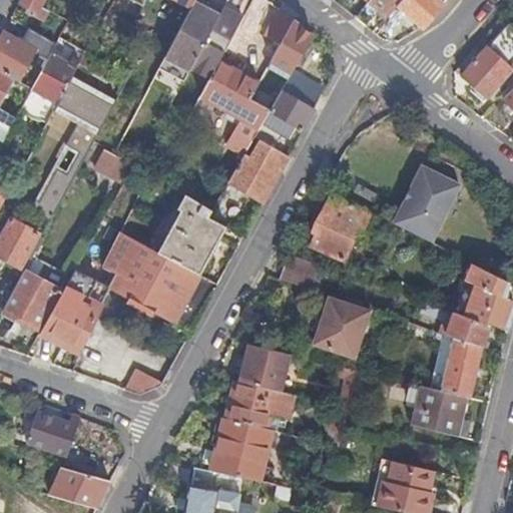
[(42,7),(45,0),(20,0),(19,3),(34,11),(32,15),(36,18),(42,7)]
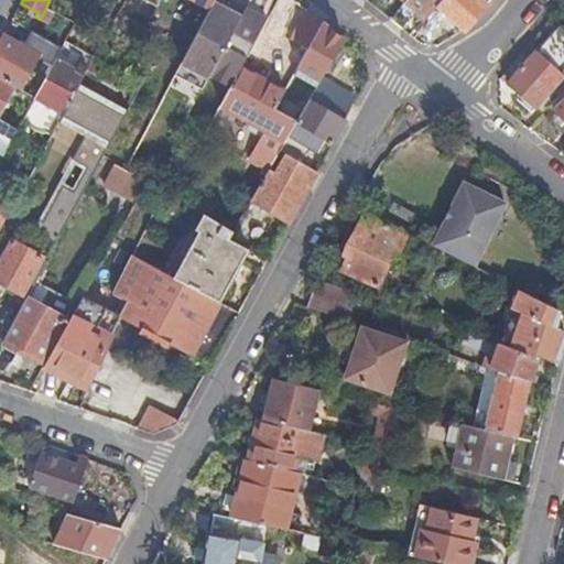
[(419,11),(429,19),(435,10),(438,6),(443,0),(408,0),(408,1),(392,20),(404,29),(419,11)]
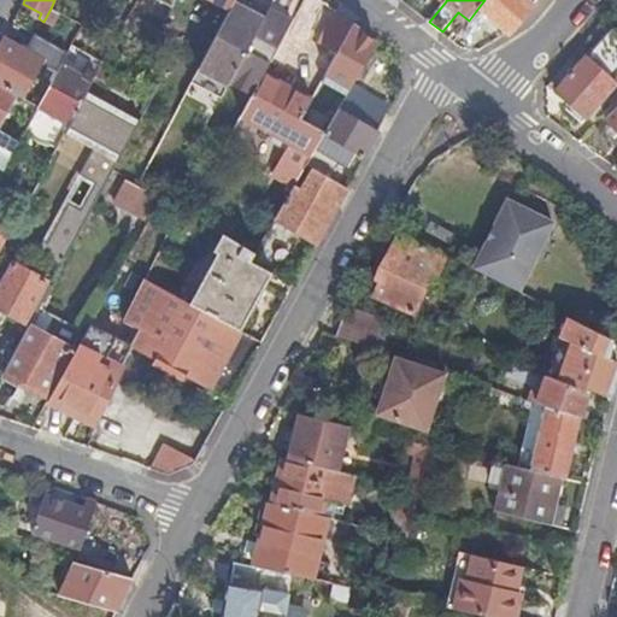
[(534,5),(528,0),(485,0),(480,6),(476,11),(481,15),(485,10),(510,31),(513,28),(534,5)]
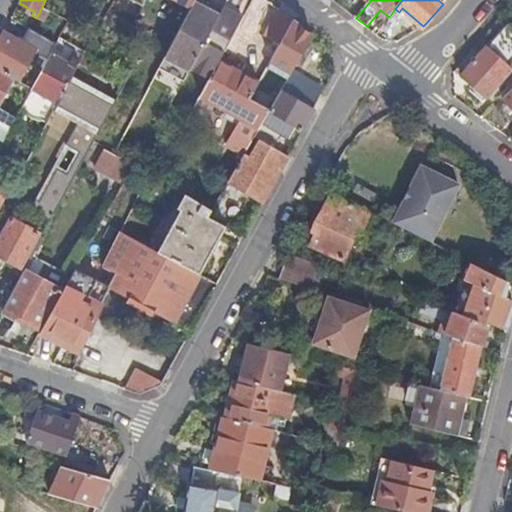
[(190,68),(218,15),(193,1),(190,7),(164,56),(188,70),(190,68)]
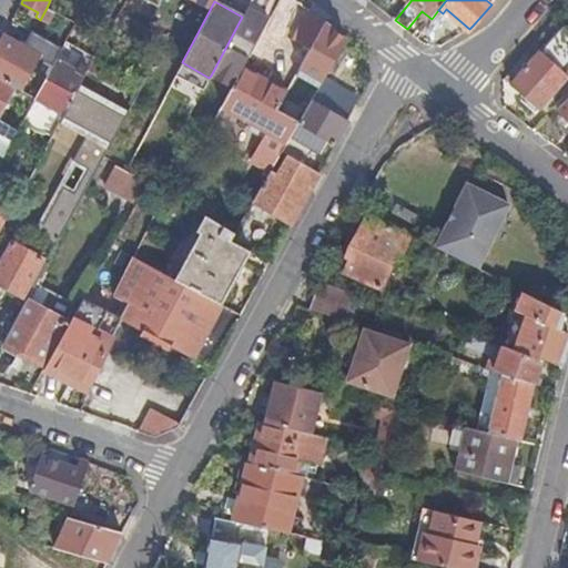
[(247,8),(211,75),(233,87),(243,68),(269,19),(247,8)]
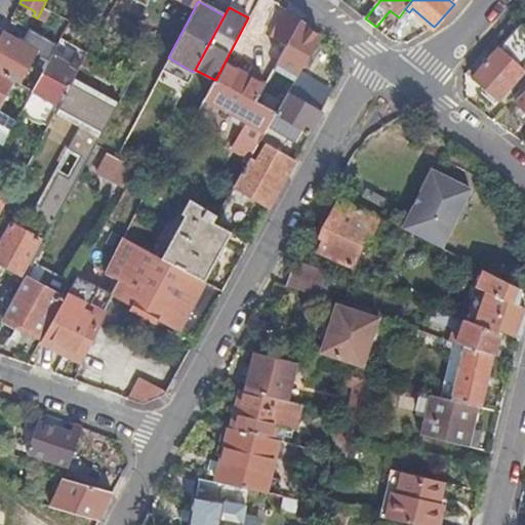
[(286,9),(285,9),(269,39),(285,47),(300,21),(286,9)]
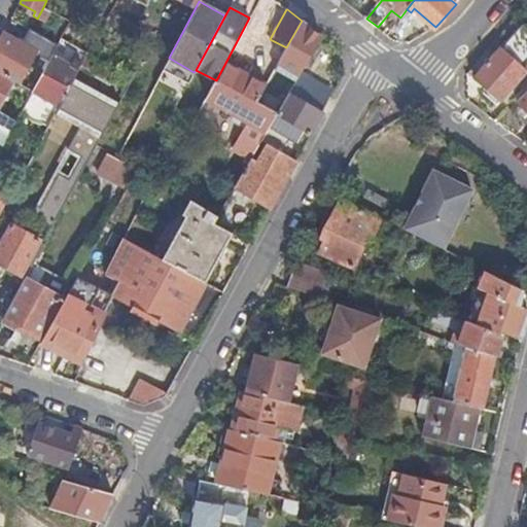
[(526,16),(526,15),(511,33),(476,77),(501,101),(526,71),(526,67),(526,66),(526,16)]
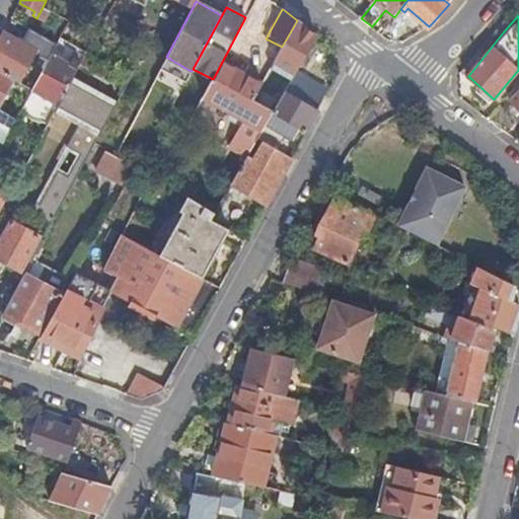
[(282,47),(271,68),(288,78),(291,73),(295,75),(296,72),(317,36),(306,27),(297,20),(282,47)]
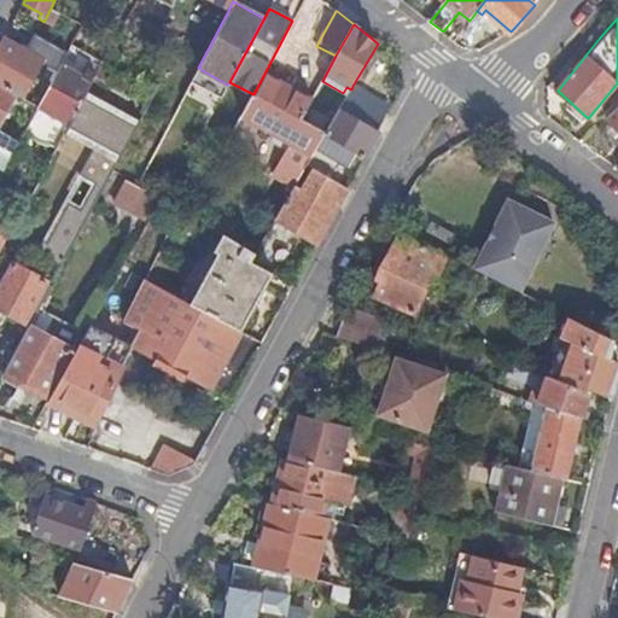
[(68,53),(41,38),(34,51),(60,66),(62,65),(68,53)]
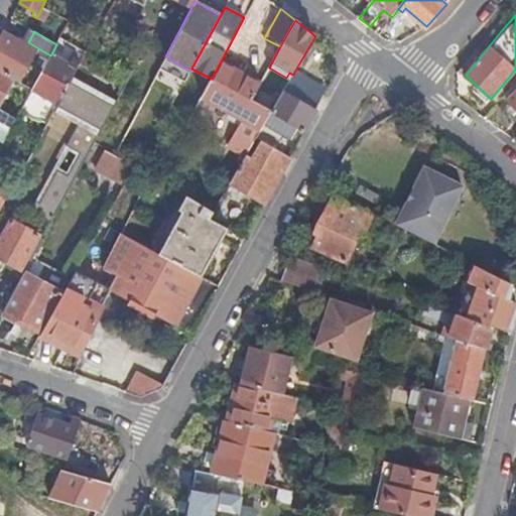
[(0,71),(14,80),(19,83),(35,54),(34,51),(3,33),(0,38),(0,71)]
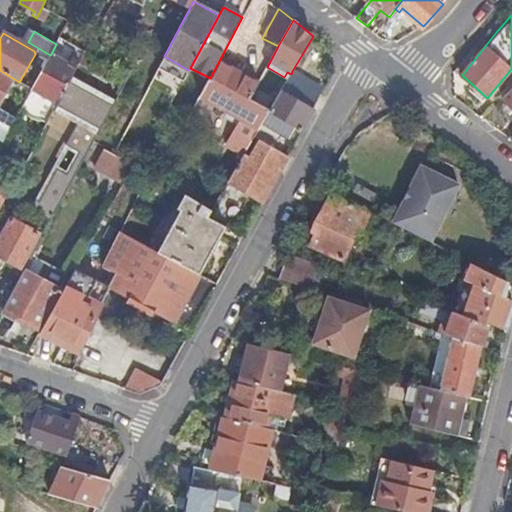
[(114,58),(127,64),(131,55),(119,49),(114,58)]
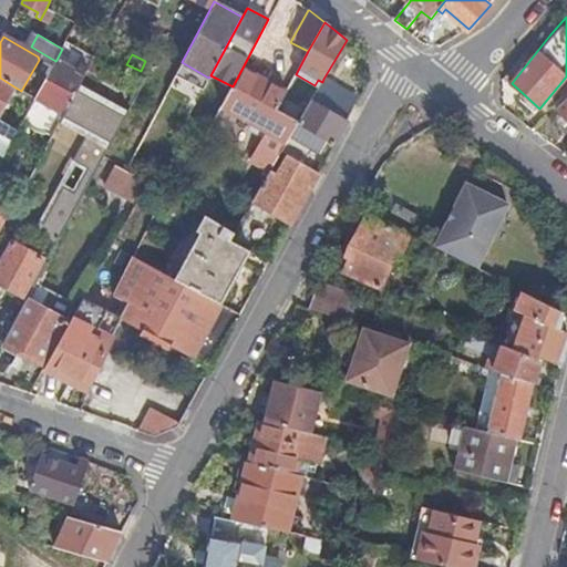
[(72,99),(85,75),(57,60),(55,61),(34,99),(23,120),(52,136),(62,119),(72,99)]
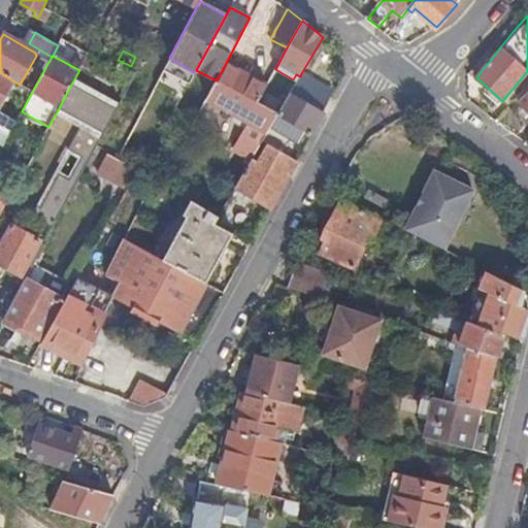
[(189,83),(194,72),(169,58),(163,69),(189,83)]
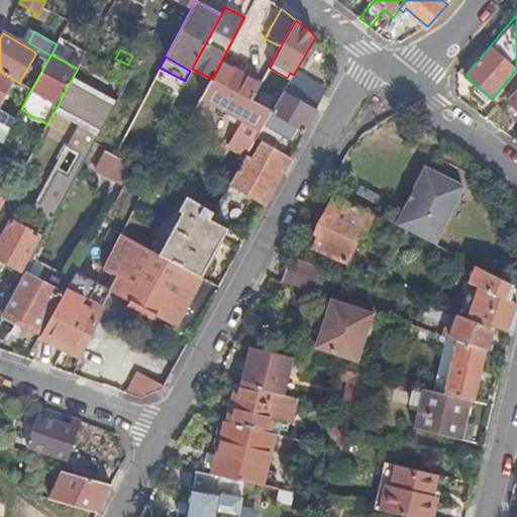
[(213,79),(222,63),(221,62),(212,79),(202,97),(203,97),(213,79)]
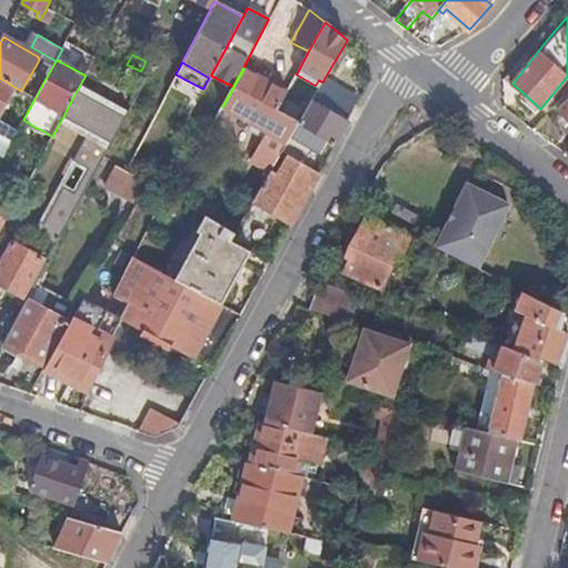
[(276,110),(286,92),(244,69),(234,87),(223,107),(287,142),(291,135),(298,122),(276,110)]
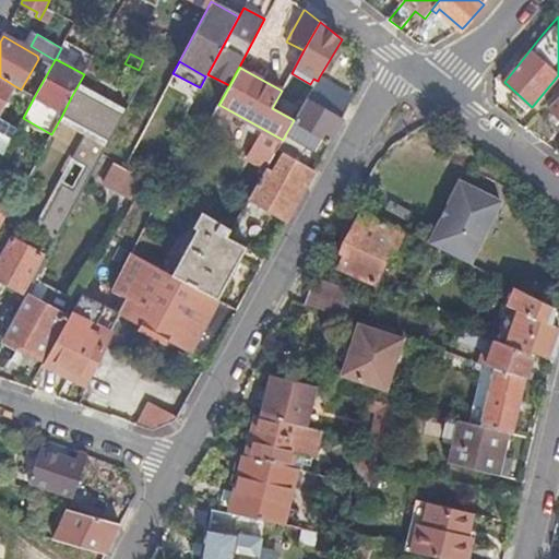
[(71,97),(86,106),(93,94),(90,92),(91,88),(103,94),(109,82),(86,69),(84,74),(71,97)]
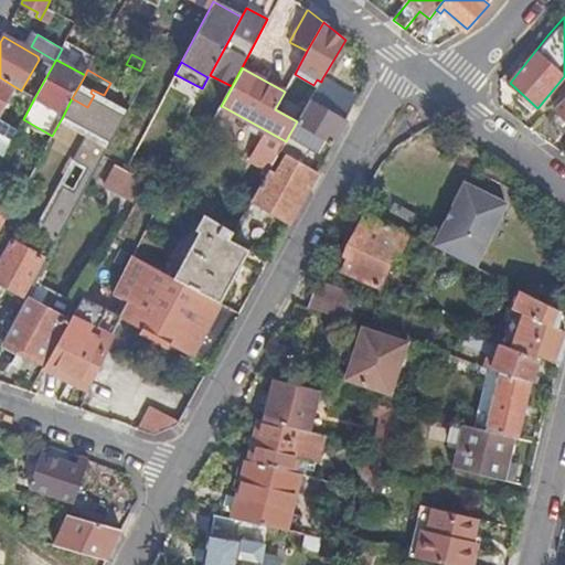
[(0,120),(0,115),(16,87),(0,77),(0,139),(9,145),(20,125),(16,121),(12,128),(0,120)]
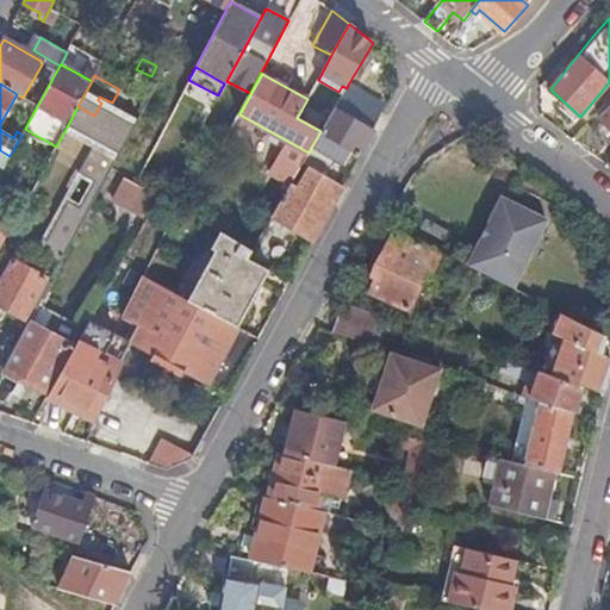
[(344,91),(371,106),(374,100),(348,85),(347,88),(344,91)]
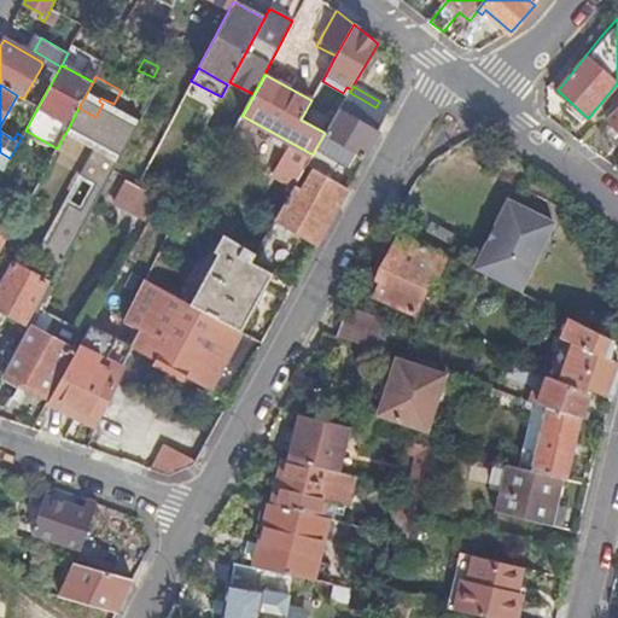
[(388,115),(375,108),(349,92),(325,133),(316,147),(349,165),(356,153),(363,157),(369,147),(388,115)]
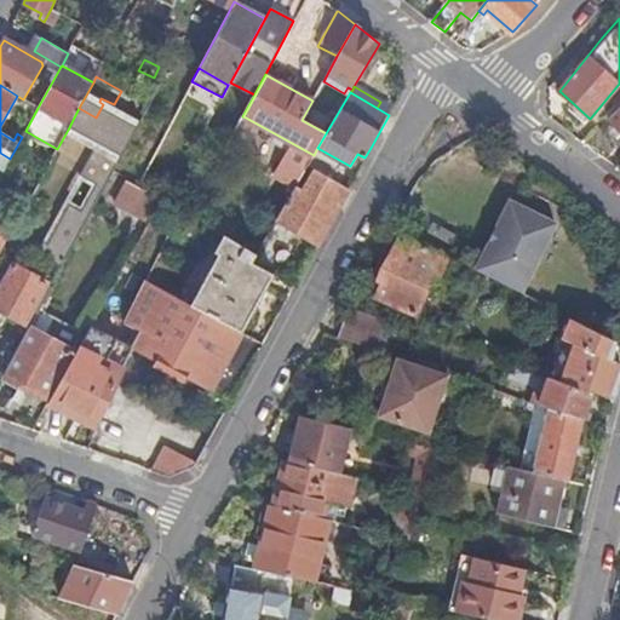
[(127,135),(96,118),(79,108),(68,130),(85,139),(84,142),(98,150),(99,148),(115,156),(127,135)]
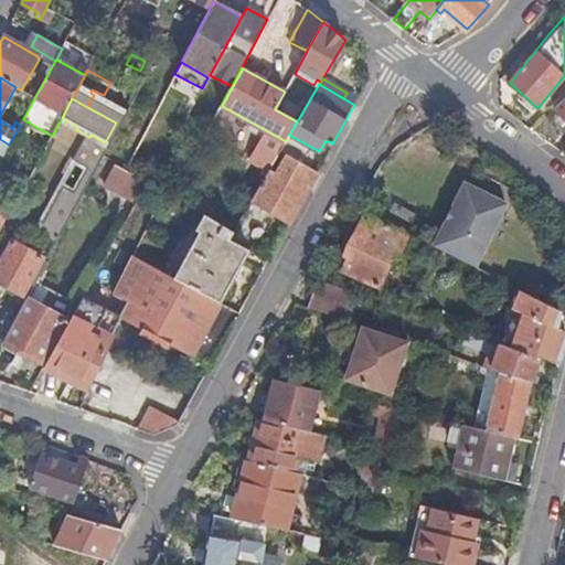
[(564,117),(564,98),(555,108),(564,117)]
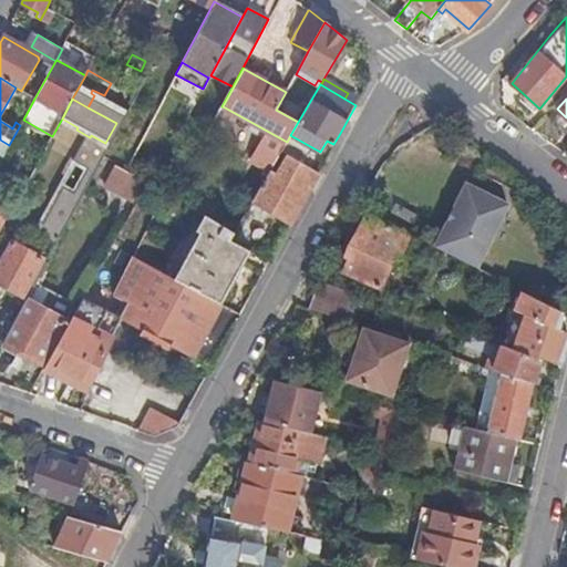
[(0,155),(3,156),(9,145),(0,140),(0,155)]
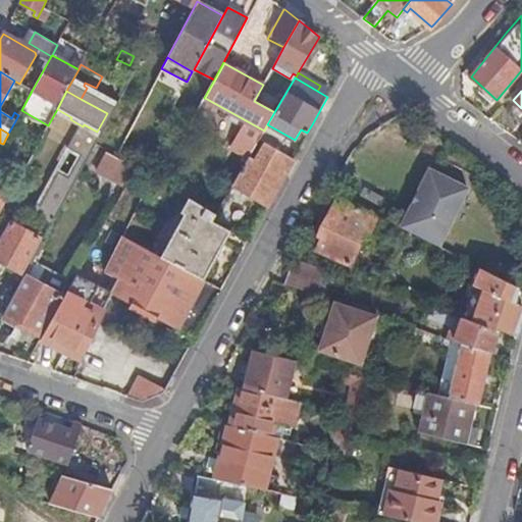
[(294,158),(266,143),(255,161),(249,157),(232,186),(267,205),(276,189),(294,158)]
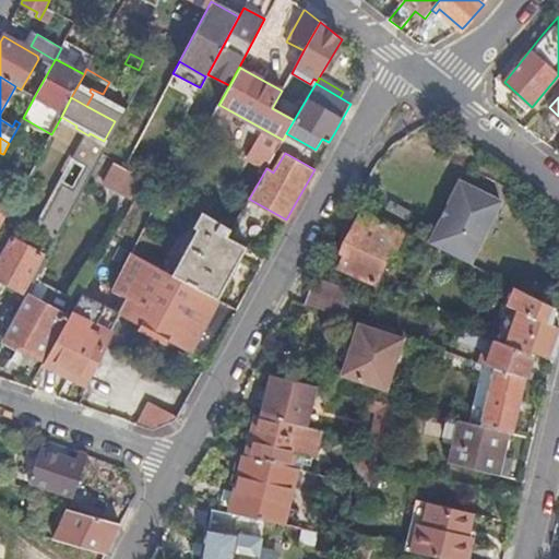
[(114,162),(102,183),(130,200),(143,178),(114,162)]
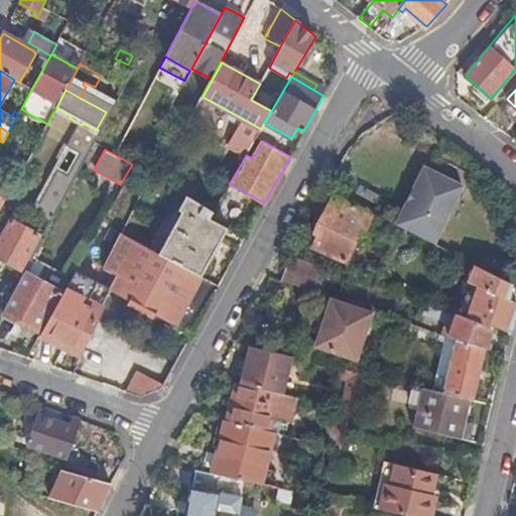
[(65,195),(67,195),(81,168),(69,161),(53,188),(50,186),(37,212),(50,220),(65,195)]
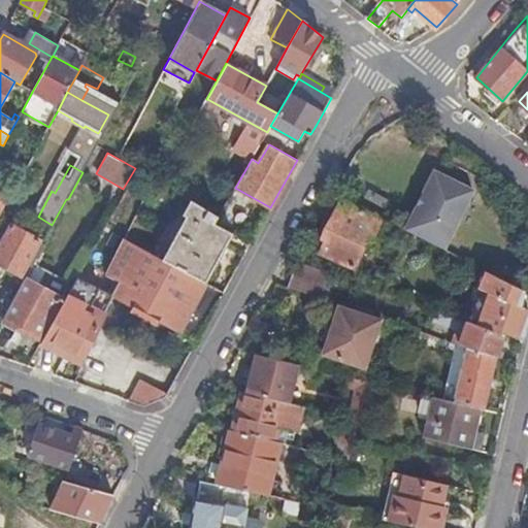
[(469,197),(431,178),(405,230),(443,249),(469,197)]
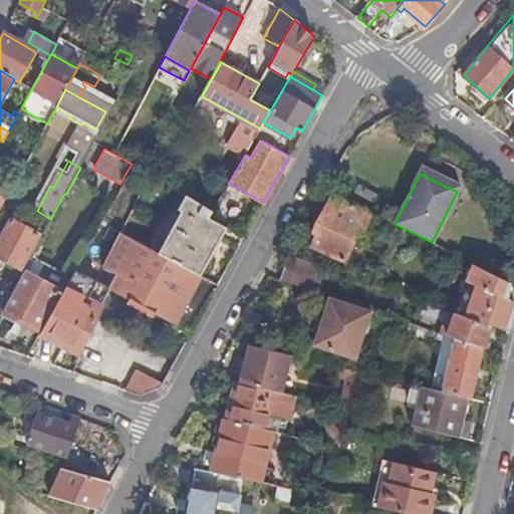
[(158,253),(201,276),(226,227),(191,208),(195,200),(186,195),(177,209),(181,211),(158,253)]
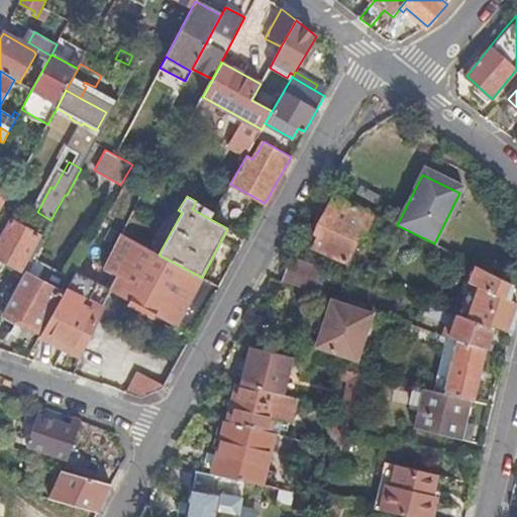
[(363,236),(374,214),(338,196),(327,218),(323,216),(316,232),(320,234),(314,246),(345,262),(358,234),(363,236)]
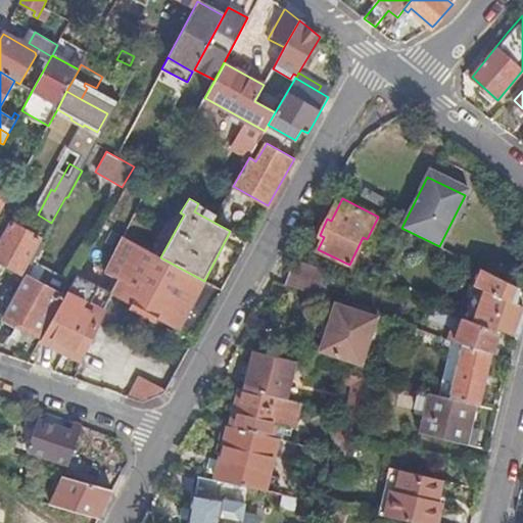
[(10,223),(0,242),(0,263),(20,274),(40,239),(10,223)]
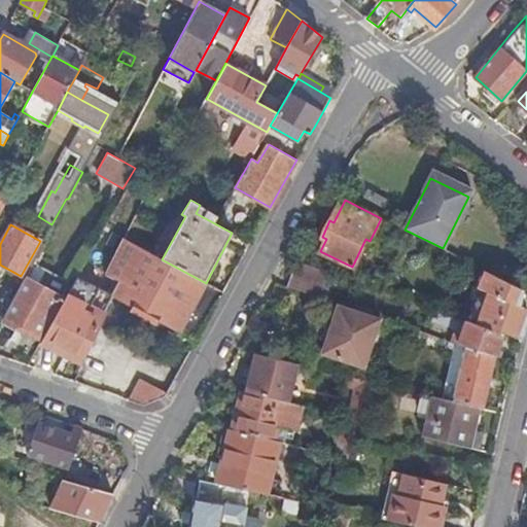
[(112,242),(100,235),(92,250),(104,257),(112,242)]
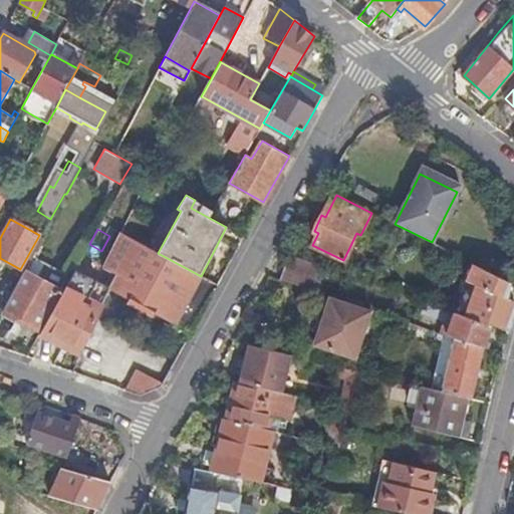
[(103,269),(116,276),(136,241),(120,233),(109,255),(103,269)]
